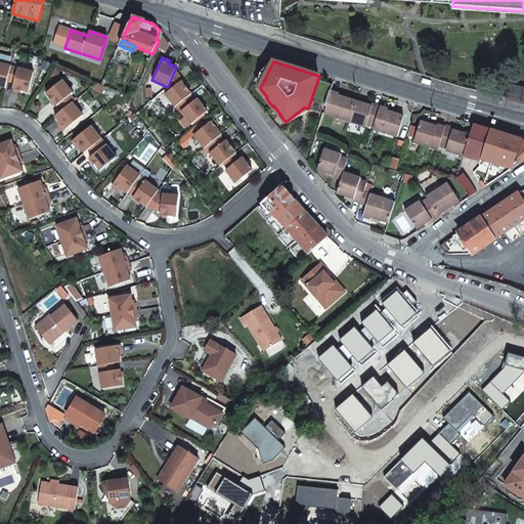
[(7,82),(11,67),(0,63),(0,86),(4,88),(5,82),(7,82)]
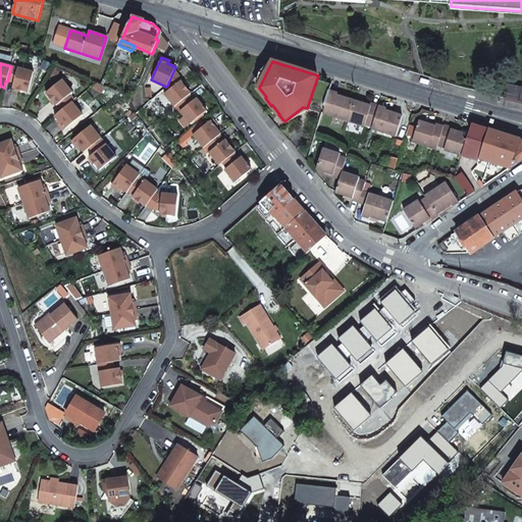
[(33,72),(11,66),(7,82),(12,83),(11,89),(28,93),(33,72)]
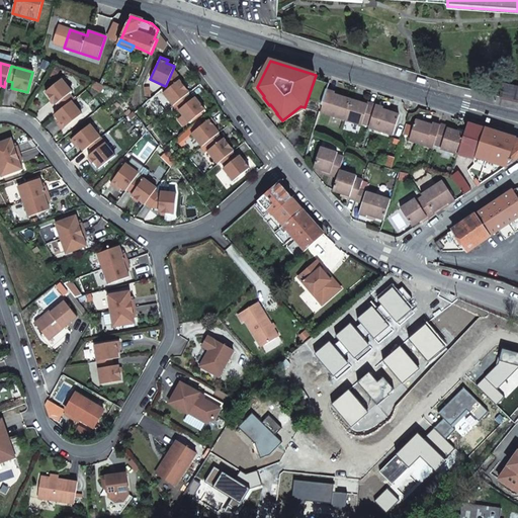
[(181,79),(173,69),(166,85),(169,88),(163,93),(173,105),(176,103),(188,94),(189,92),(180,80),(181,79)]
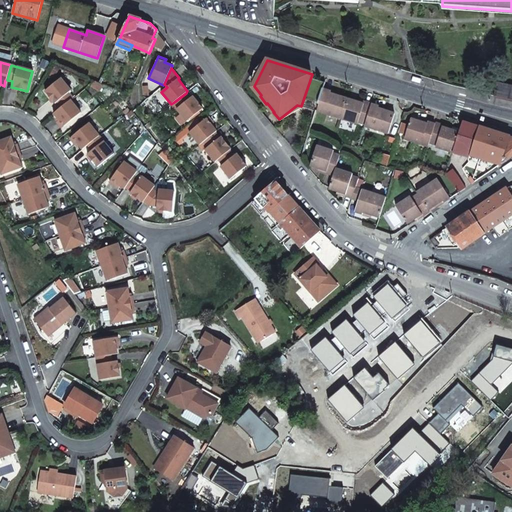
[(56,102),(61,107),(70,100),(73,98),(68,93),(70,91),(60,78),(44,91),(54,103),(56,102)]
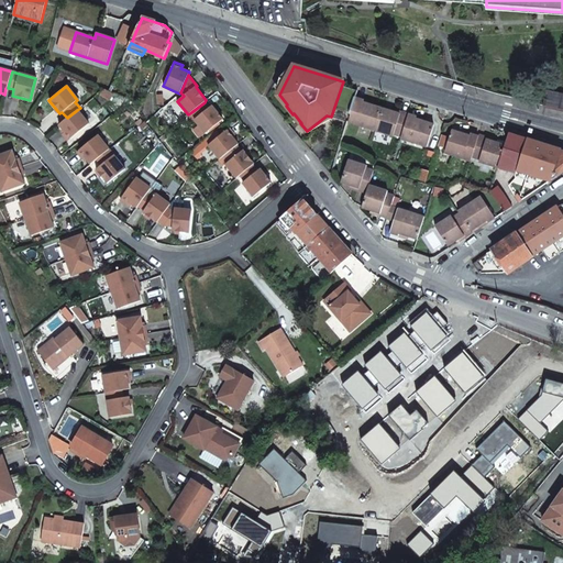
[(562,94),(547,89),(543,106),(562,110),(562,94)]
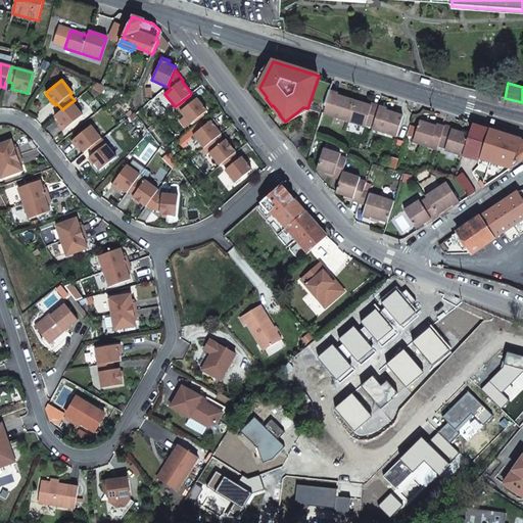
[(338,93),(330,91),(326,106),(324,113),(348,121),(354,101),(337,95),(338,93)]
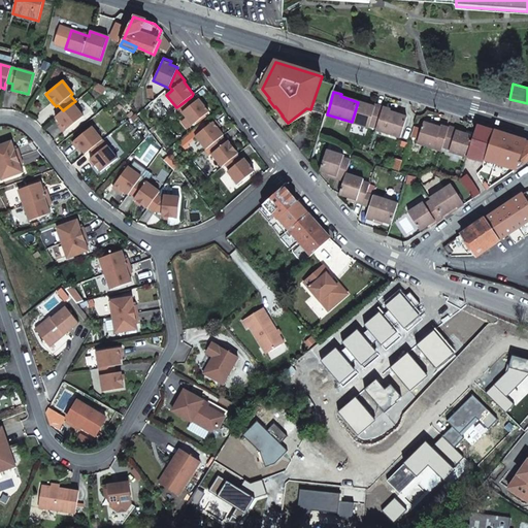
[(183,112),(193,125),(209,111),(199,99),(196,101),(192,96),(179,105),(185,110),(183,112)]
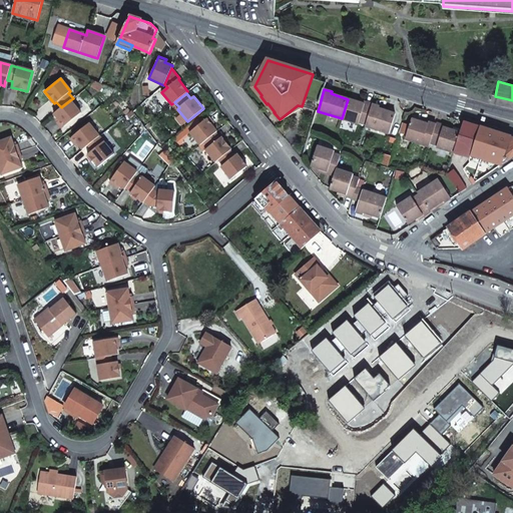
[(364,104),(348,99),(342,118),(359,124),(359,122),(366,124),(372,104),(365,102),(364,104)]
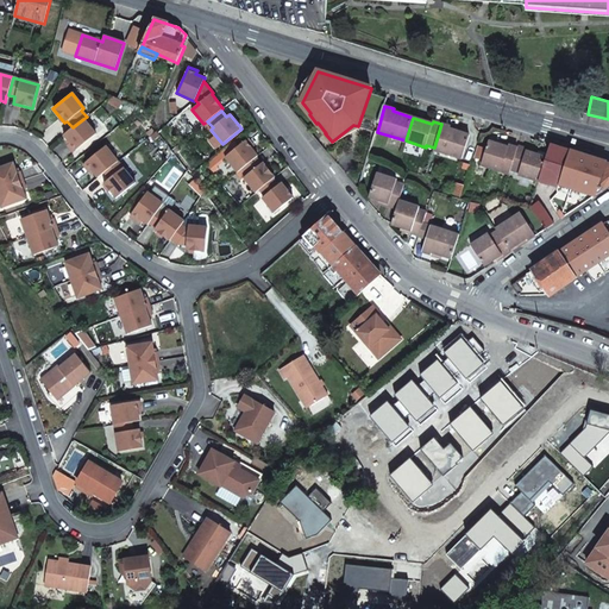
[(83,119),(73,127),(63,136),(69,143),(67,145),(73,152),(95,135),(83,119)]
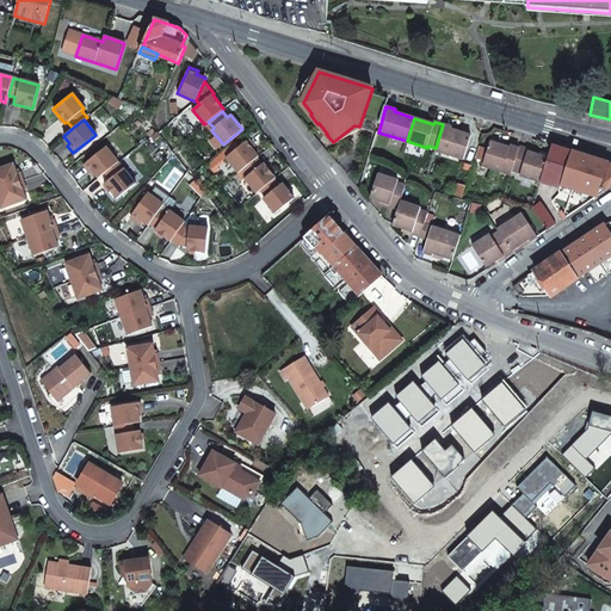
[(452,127),(443,124),(436,148),(434,150),(463,160),(470,136),(451,129),(452,127)]
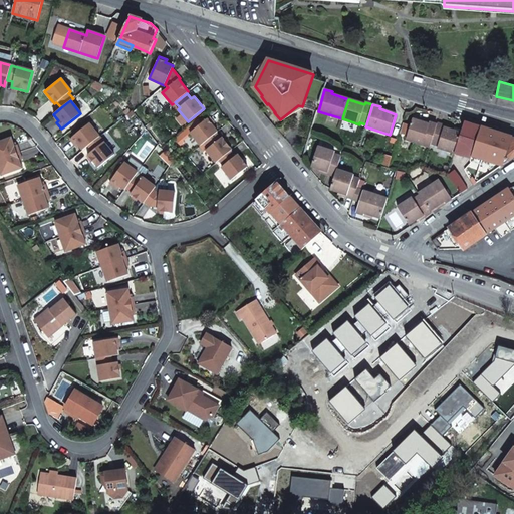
[(205,142),(216,133),(218,132),(212,124),(215,123),(210,116),(190,133),(201,146),(205,142)]
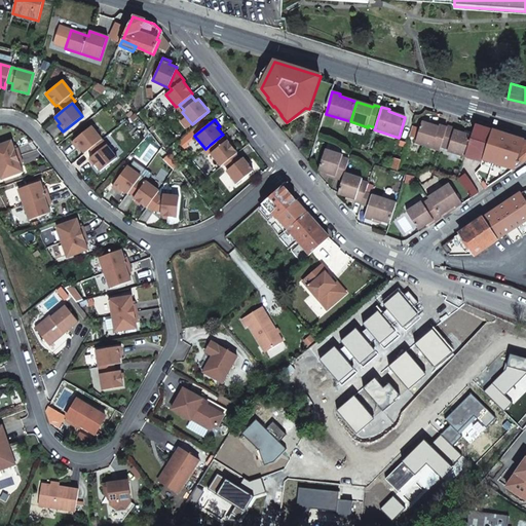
[(429,124),(422,122),(415,143),(433,148),(434,146),(441,148),(441,147),(447,127),(440,125),(439,127),(429,124)]
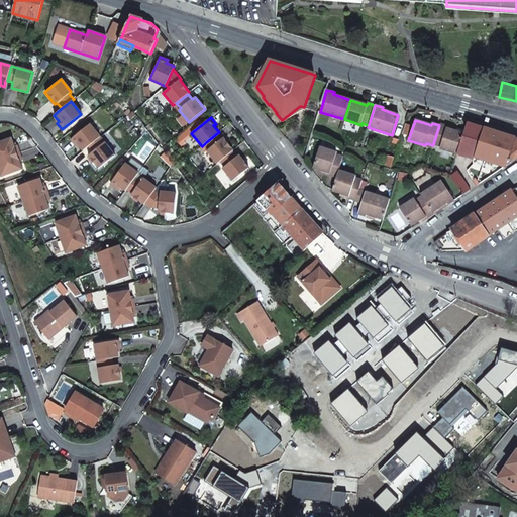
[(456,154),(474,160),(484,128),(467,123),(463,133),(457,153),(456,154)]
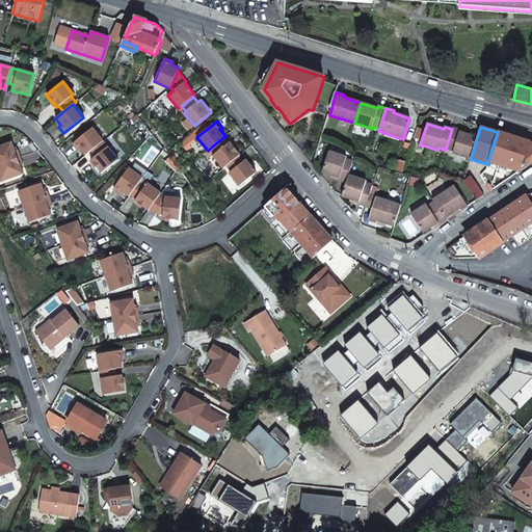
[(92,128),(73,143),(78,151),(80,149),(85,155),(91,151),(103,141),(92,128)]
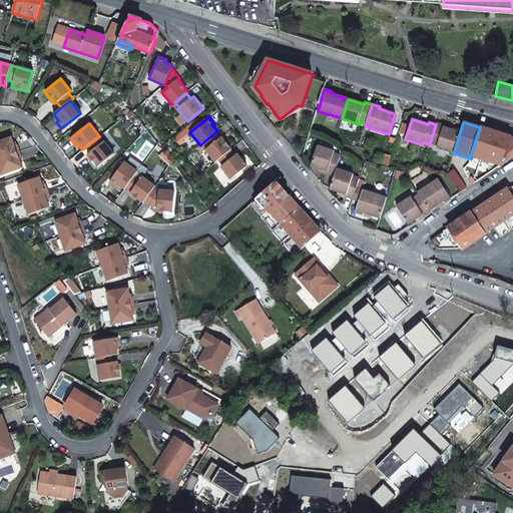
[(444,125),(436,123),(436,124),(430,143),(437,145),(436,147),(454,152),(460,132),(459,132),(443,127),(444,125)]
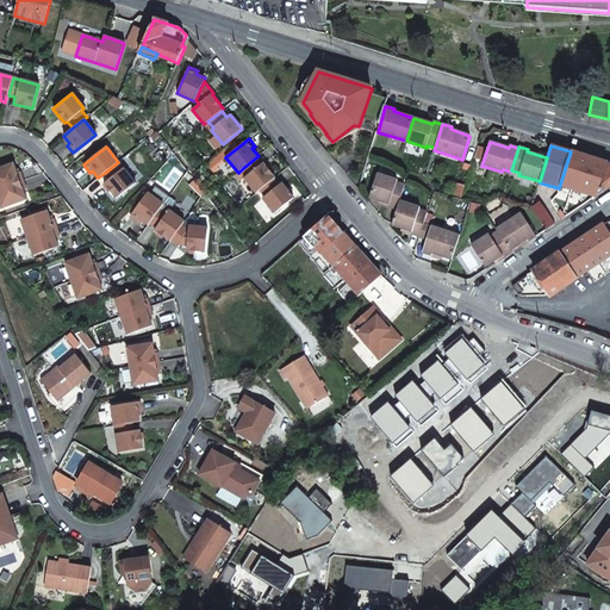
[(576,191),(596,197),(599,188),(603,191),(609,186),(609,163),(571,151),(559,188),(566,191),(566,187),(572,190),(571,192),(574,193),(576,191)]
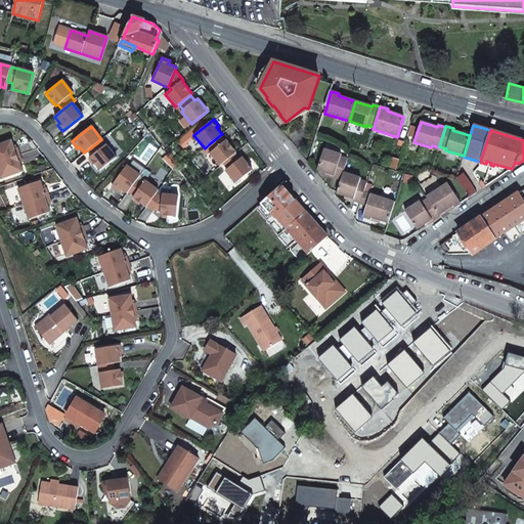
[(223,163),(235,154),(236,153),(226,140),(225,141),(220,135),(209,144),(213,150),(210,153),(220,166),(223,163)]
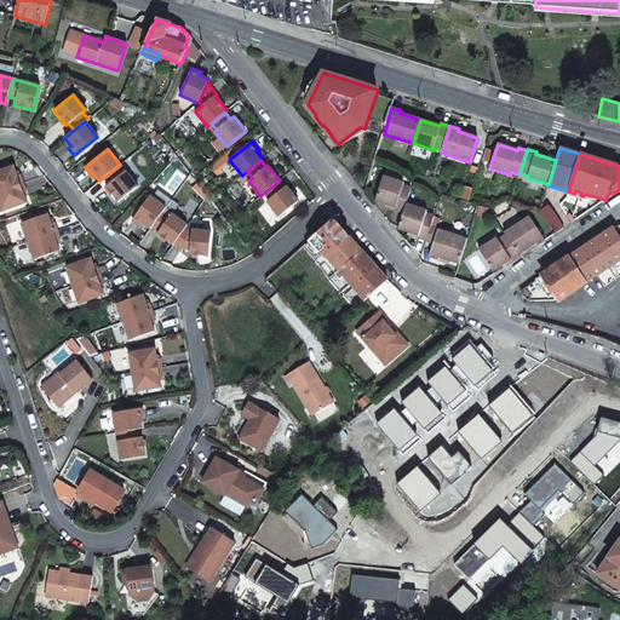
[(120,165),(107,176),(112,182),(105,187),(118,202),(137,187),(120,165)]
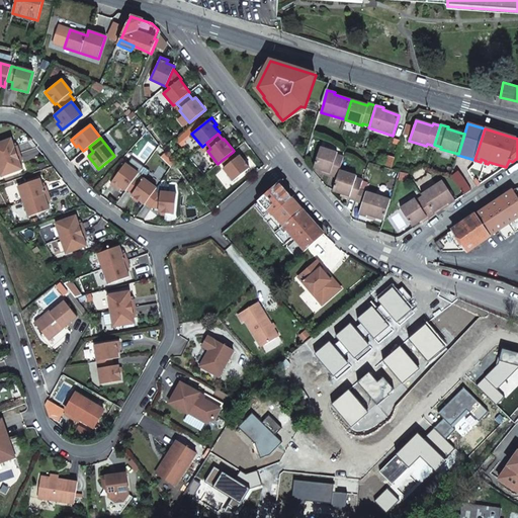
[(0,159),(19,153),(16,146),(14,147),(11,139),(0,142),(0,159)]
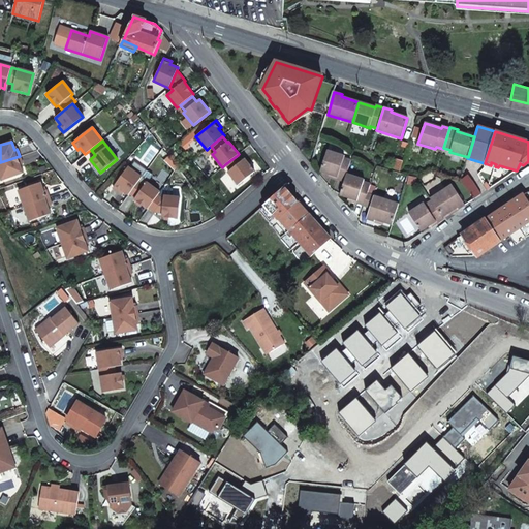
[(344,156),(328,151),(320,172),(337,177),(337,179),(344,182),(346,175),(351,161),(344,158),(344,156)]
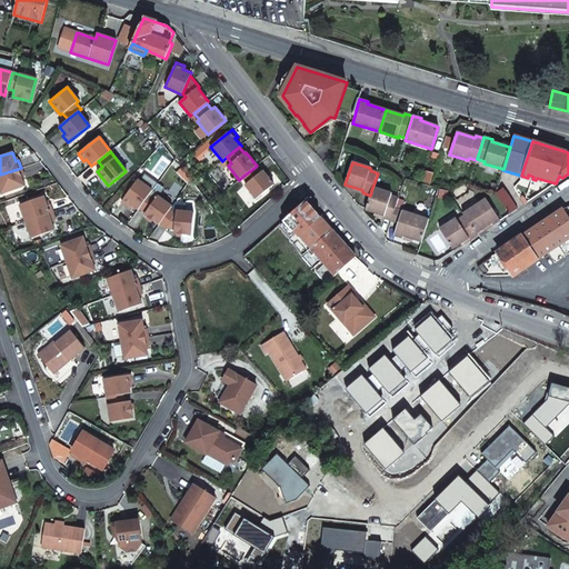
[(257,199),(275,185),(263,171),(260,173),(256,167),(242,177),(247,183),(246,185),(257,199)]
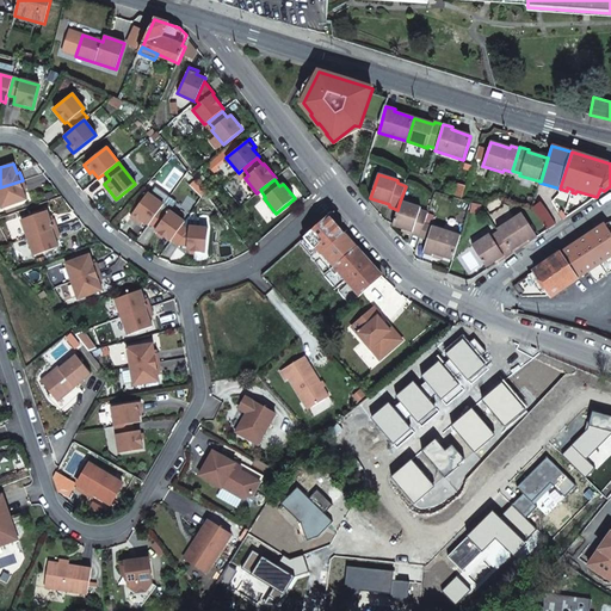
[(0,204),(1,208),(26,199),(23,190),(26,189),(23,180),(0,187),(0,204)]
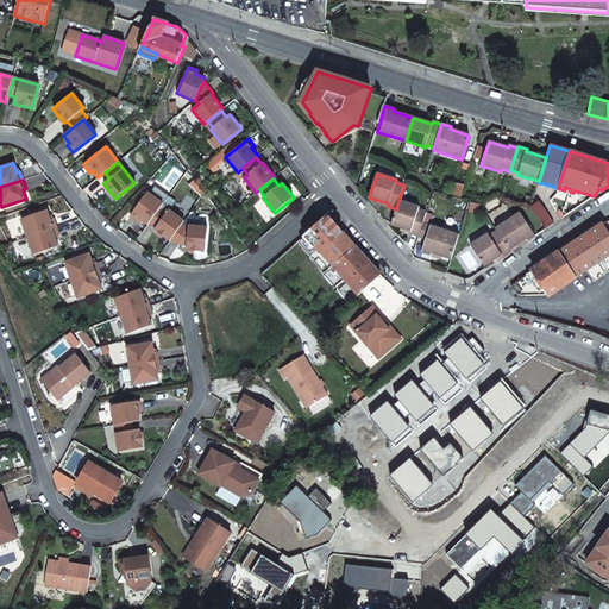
[(460,199),(464,186),(457,183),(453,196),(460,199)]
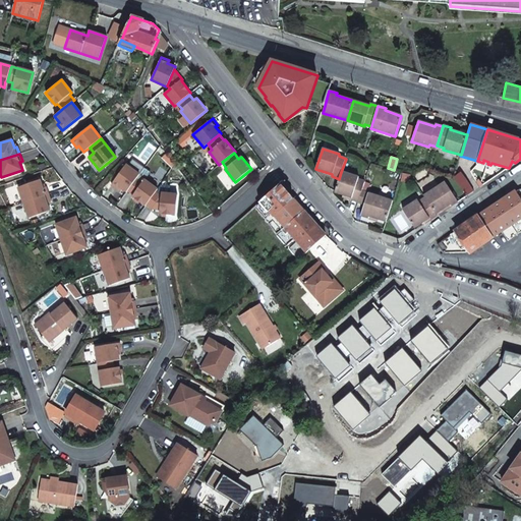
[(126,165),(111,184),(118,189),(120,187),(126,192),(128,190),(136,179),(139,174),(126,165)]
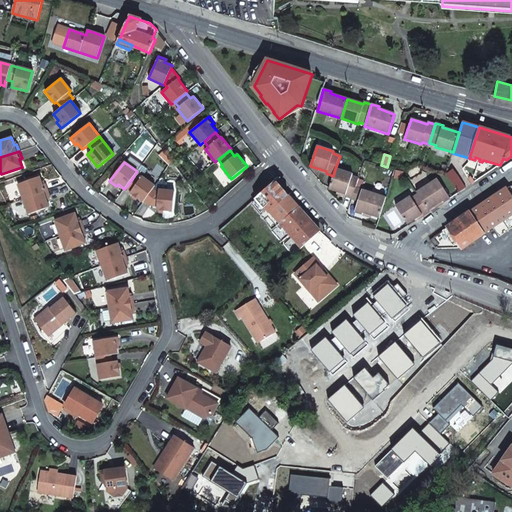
[(352,174),(335,169),(333,176),(329,189),(345,194),(345,196),(352,199),(356,188),(358,178),(352,176),(352,174)]
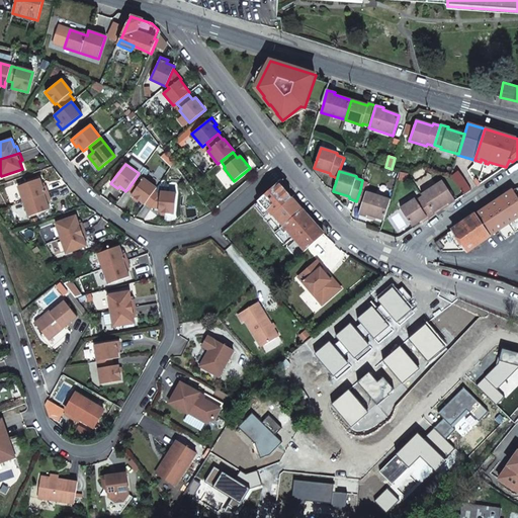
[(451,176),(464,195),(471,190),(464,179),(457,171),(451,176)]
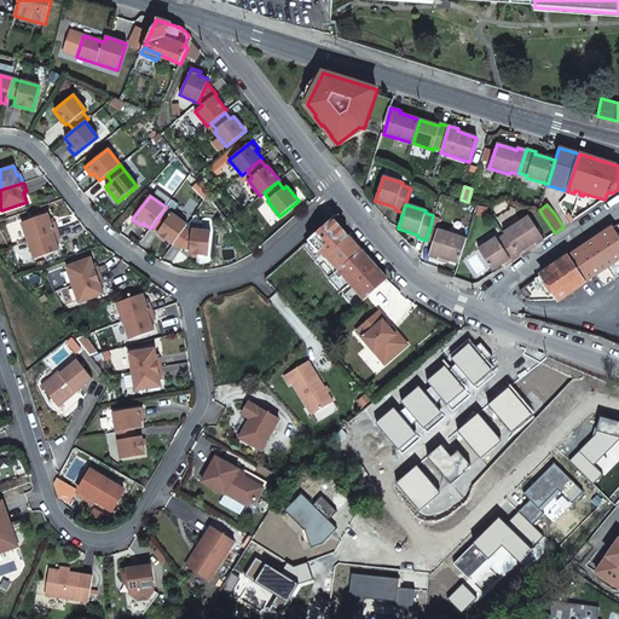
[(47,213),(21,223),(28,241),(57,231),(55,221),(51,223),(47,213)]
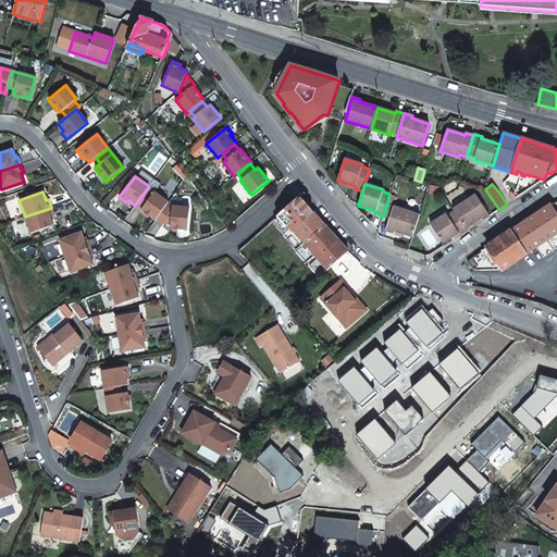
[(146,192),(137,203),(143,208),(141,210),(156,220),(157,219),(166,206),(169,202),(155,192),(152,196),(146,192)]
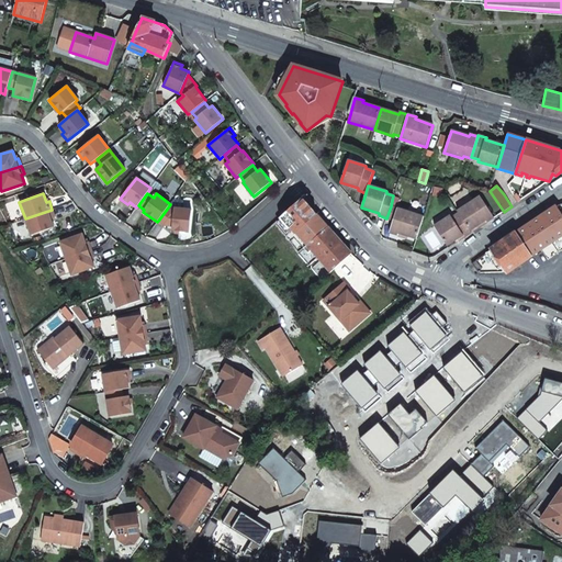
[(481,197),(458,212),(459,213),(470,231),(485,221),(487,222),(494,217),(481,197)]
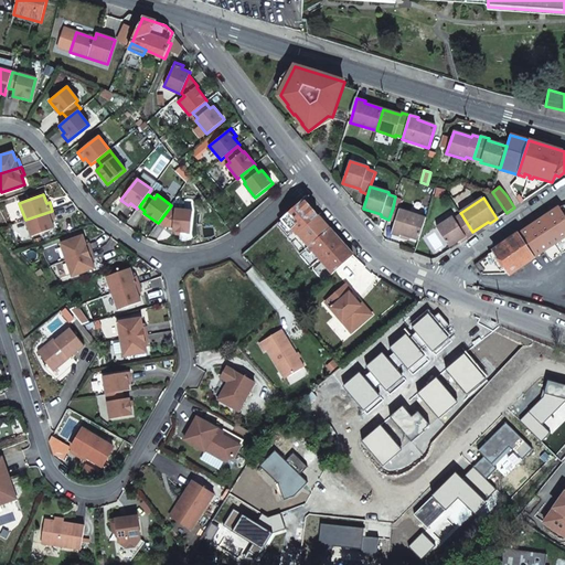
[(329,228),(305,199),(284,216),(281,220),(292,233),(298,233),(309,245),(307,246),(308,248),(307,249),(311,254),(315,251),(318,255),(316,257),(318,259),(320,257),(333,273),(353,255),(329,228)]
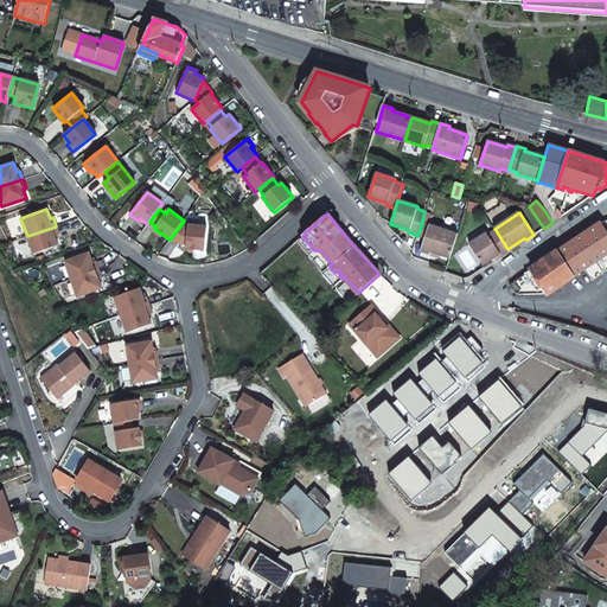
[(531,269),(548,294),(606,251),(606,219),(601,223),(531,269)]
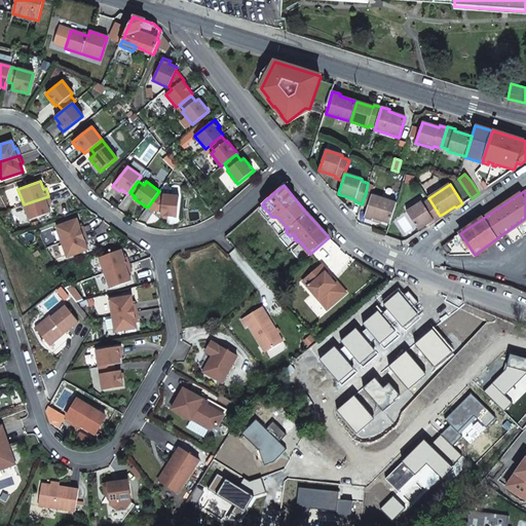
[(372,195),(366,193),(362,204),(369,205),(372,195)]
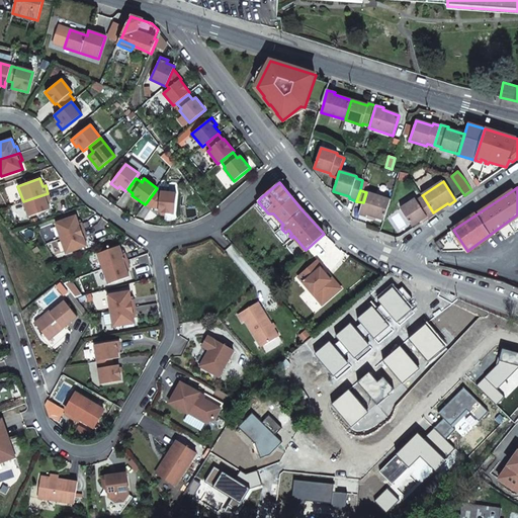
[(155,191),(146,203),(152,207),(159,208),(159,212),(174,214),(177,193),(161,192),(160,195),(155,191)]
